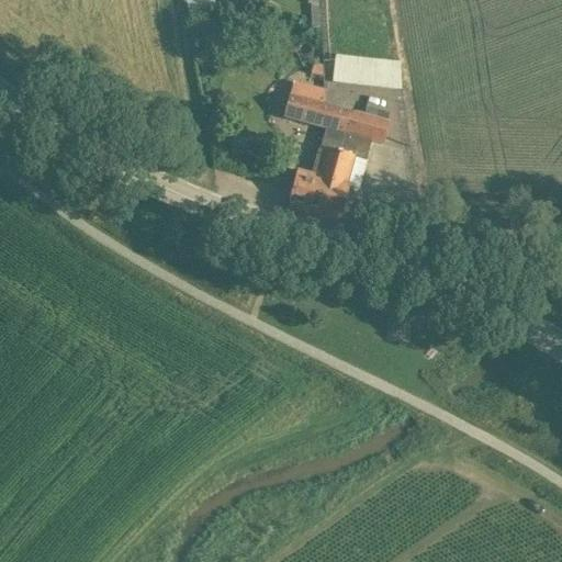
[(188,0),(190,17),(202,15),(199,0),(188,0)]
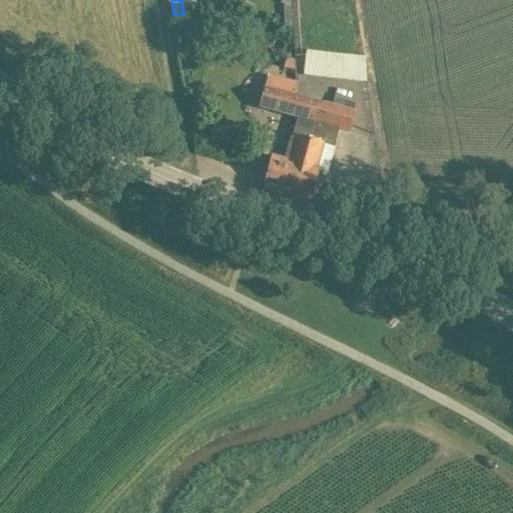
[(200,45),(193,41),(185,54),(192,58),(200,45)]
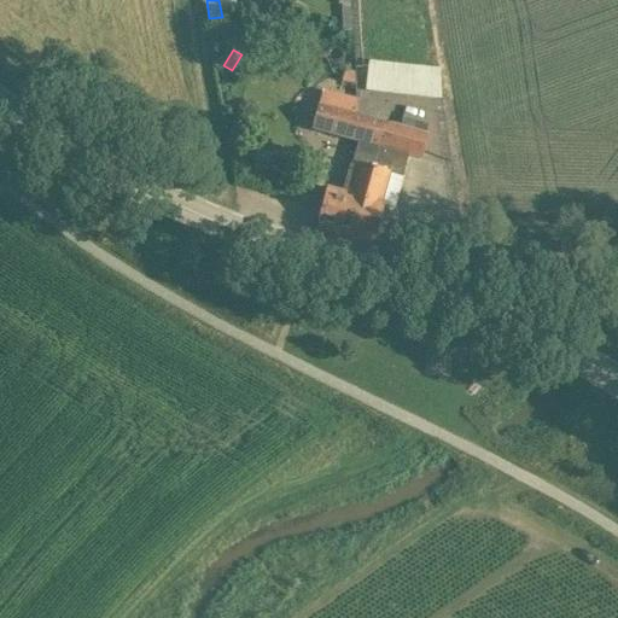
[(410,66),(409,95),(437,97),(438,66),(410,66)]
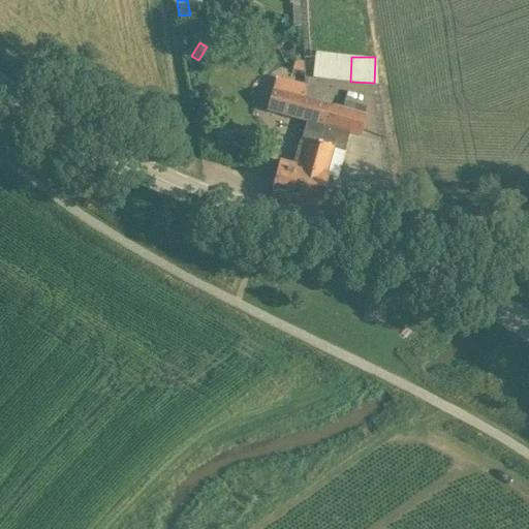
[(311,173),(323,125),(329,106),(272,91),(267,110),(308,121),(294,167),(279,163),(271,195),(296,203),(305,170),(311,173)]
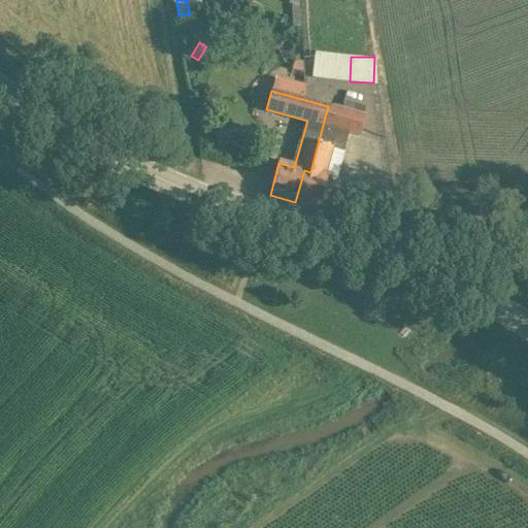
[(319,209),(328,176),(324,175),(331,150),(344,153),(349,133),(359,136),(365,117),(362,117),(366,104),(344,99),(341,110),(328,106),(323,125),(310,172),(304,170),(295,202),(319,209)]
